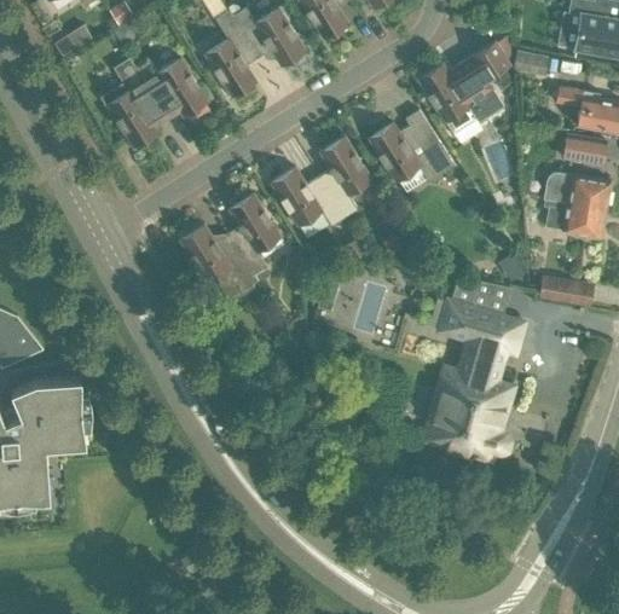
[(348,3),(347,0),(295,0),(323,42),(347,27),(337,10),(348,3)]
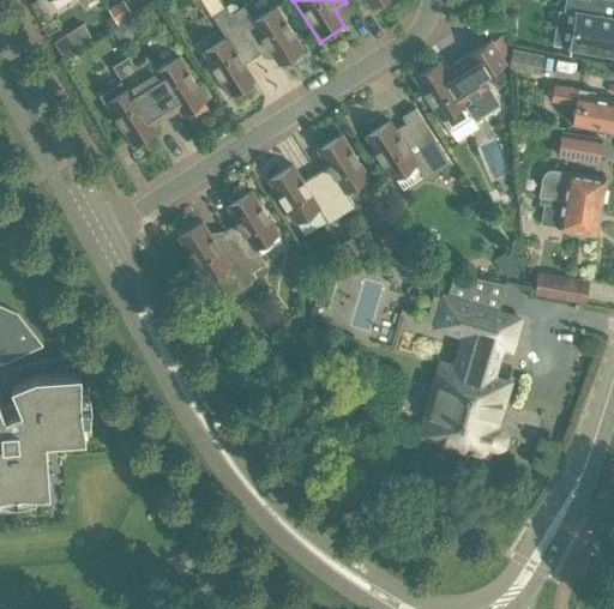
[(344,0),(345,2),(349,0),(361,0),(368,11),(385,0),(344,0)]
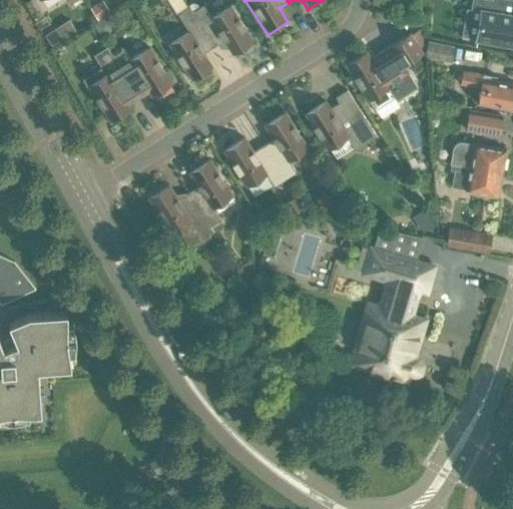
[(110,14),(103,4),(91,12),(98,22),(110,14)]
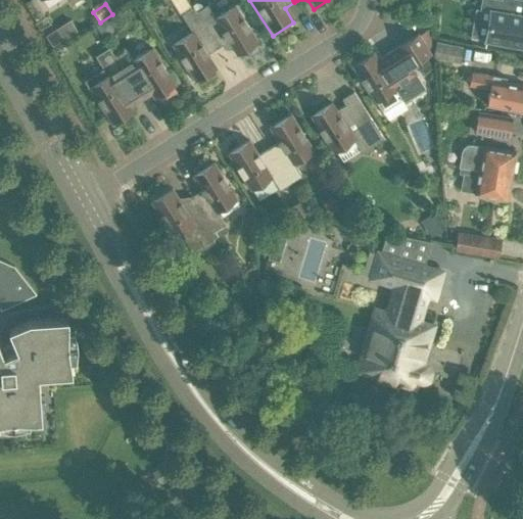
[(195,7),(192,9),(192,10),(196,15),(202,11),(200,8),(195,7)]
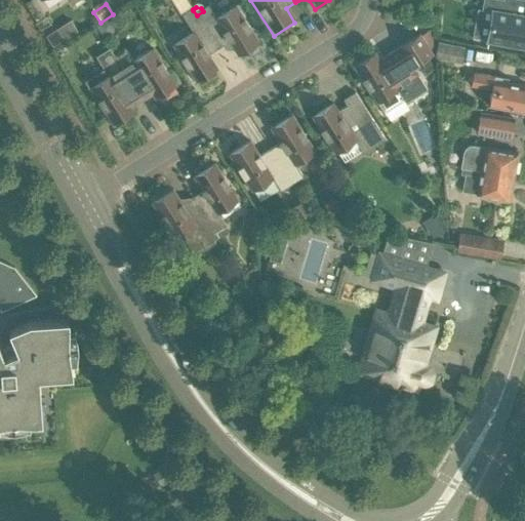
[(193,10),(218,51),(229,45),(237,58),(257,45),(234,9),(215,21),(208,8),(203,11),(197,15),(193,10)]
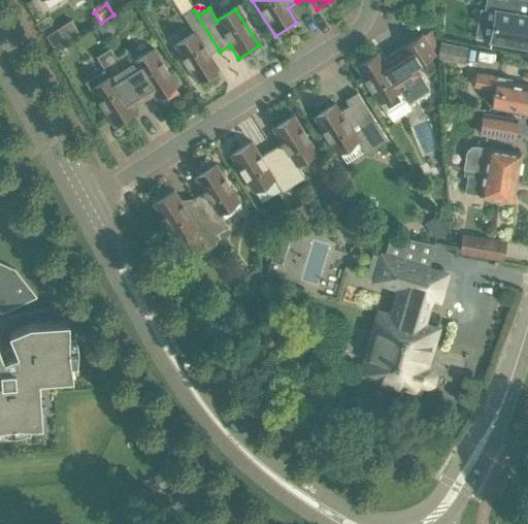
[(220,52),(194,10),(183,18),(194,35),(173,47),(197,85),(218,71),(209,58),(220,52)]
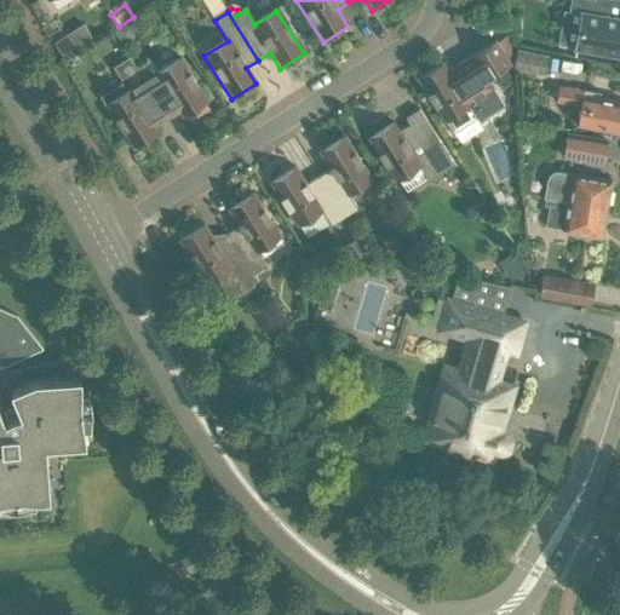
[(619,23),(603,21),(583,16),(577,50),(619,58),(619,23)]
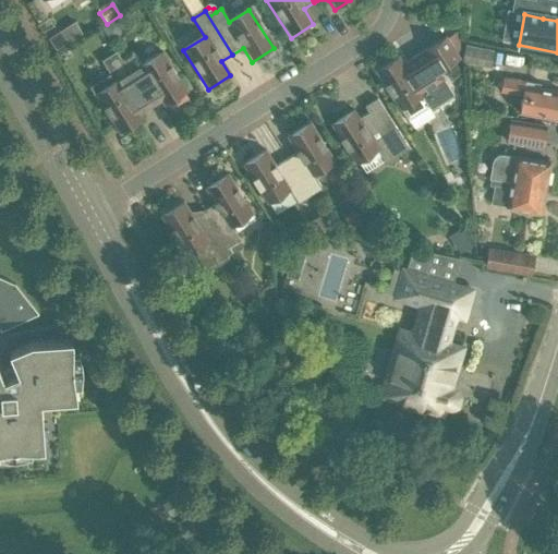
[(68,46),(60,35),(49,41),(57,53),(68,46)]
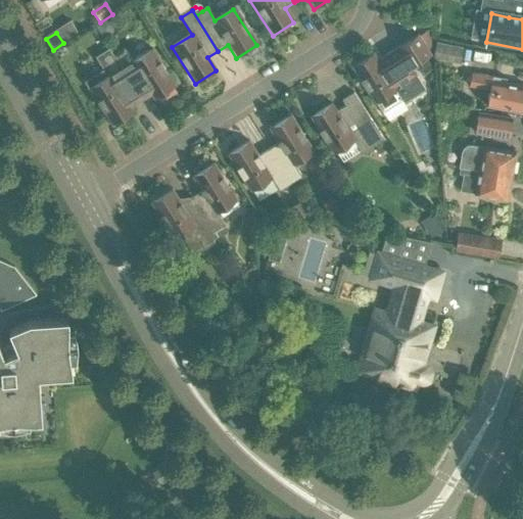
[(402,104),(424,91),(410,68),(429,56),(416,36),(396,49),(397,51),(377,63),(372,55),(351,68),(375,105),(376,104),(382,114),(400,102),(402,104)]
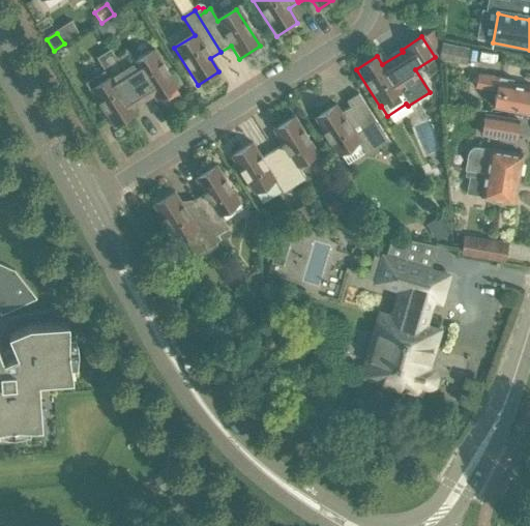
[(439,63),(467,68),(471,52),(442,46),(439,63)]
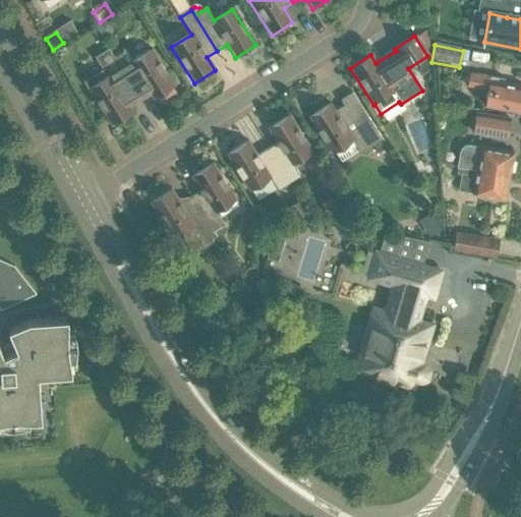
[(114,58),(113,59),(134,93),(145,87),(153,100),(174,88),(152,52),(132,64),(124,52),(114,58)]
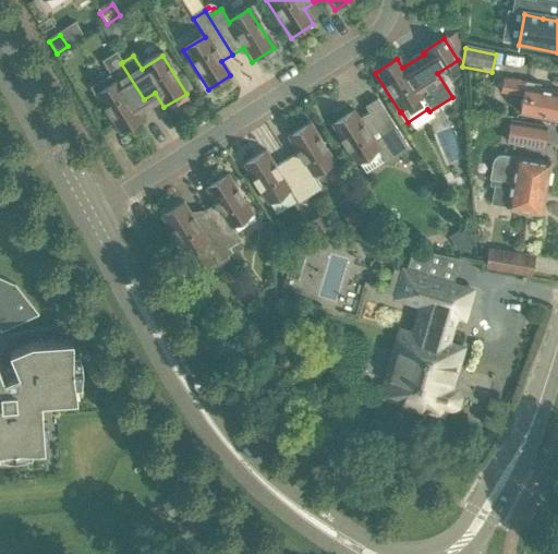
[(112,76),(92,89),(120,134),(142,121),(133,106),(144,99),(121,63),(122,62),(118,57),(117,58),(105,65),(112,76)]
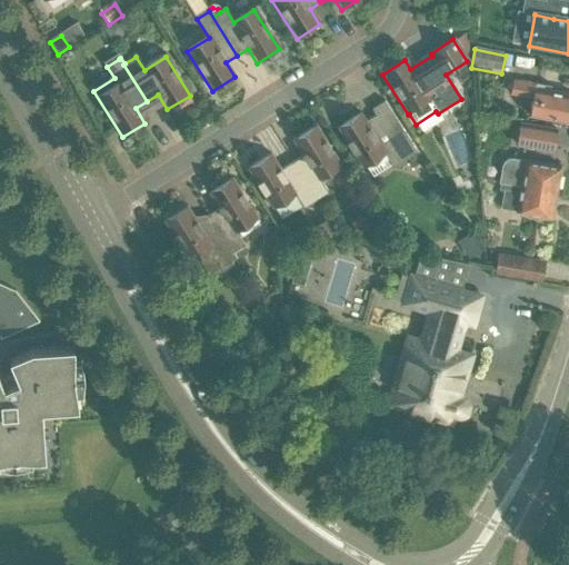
[(533,100),(530,118),(568,124),(568,96),(550,93),(551,89),(513,82),(511,97),(533,100)]
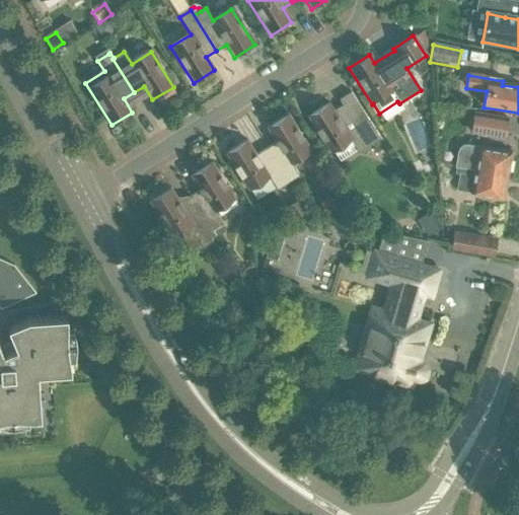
[(327,103),(306,117),(330,153),(350,141),(358,153),(379,139),(353,99),(342,106),(346,113),(337,118),(327,103)]
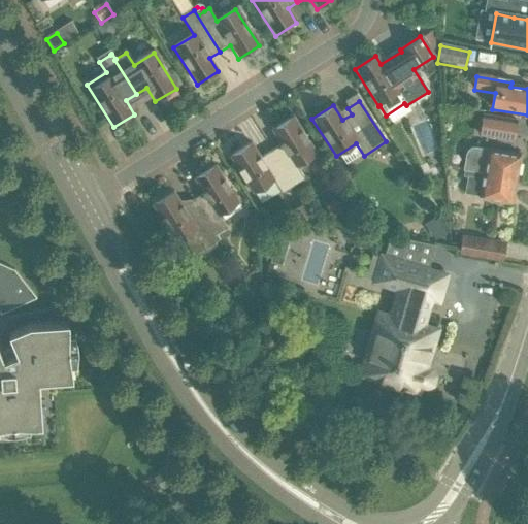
[(481,135),(513,141),(517,121),(484,116),(481,135)]
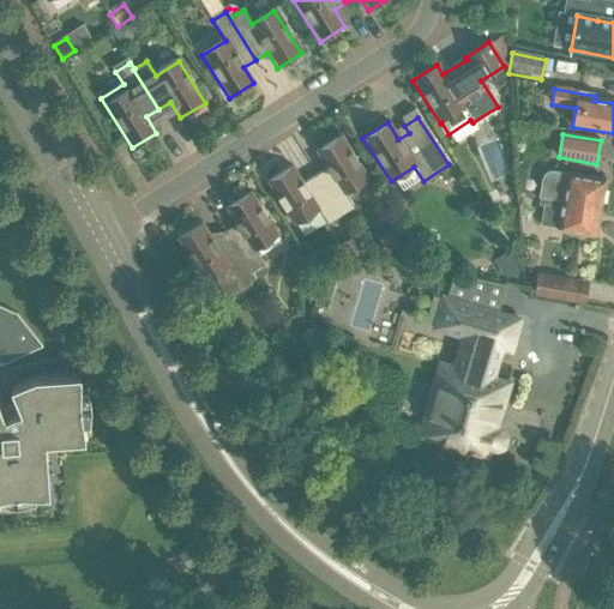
[(367,179),(363,174),(339,136),(315,151),(326,168),(313,176),(338,217),(353,207),(343,193),(367,179)]
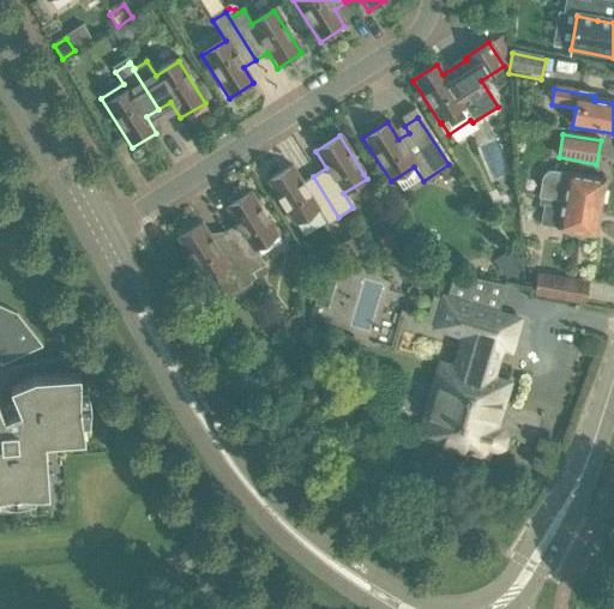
[(290,167),(280,174),(266,182),(294,225),(317,211),(325,225),(338,217),(313,176),(301,184),(290,167)]
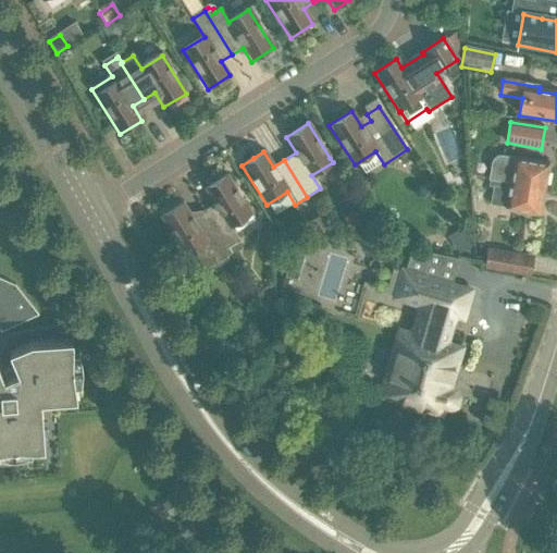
[(492,166),(490,180),(511,184),(545,189),(549,164),(516,159),(516,160),(503,158),(498,158),(494,161),(492,166)]
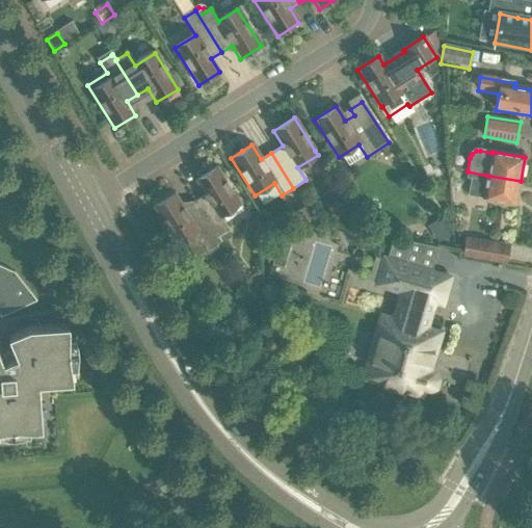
[(224,232),(228,230),(220,217),(239,205),(216,167),(195,181),(205,194),(194,201),(222,244),(230,240),(224,232)]
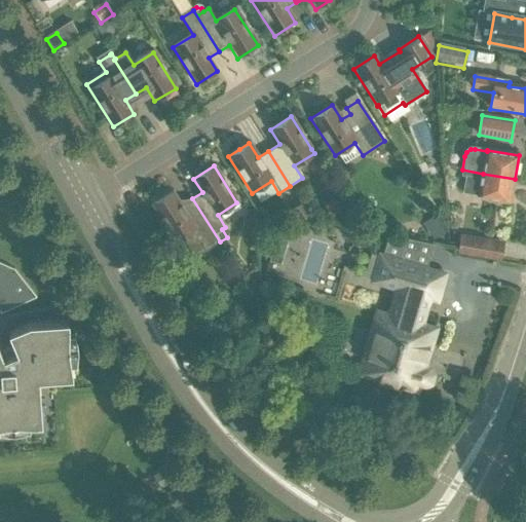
[(467,175),(464,192),(479,195),(479,197),(511,203),(515,179),(483,174),(483,178),(467,175)]
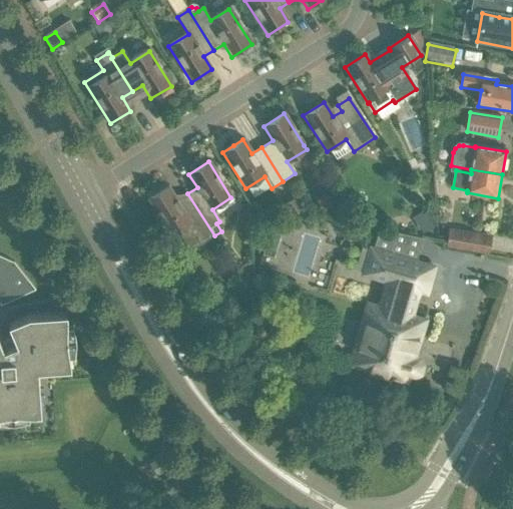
[(155,212),(154,213),(153,214),(153,216),(152,218),(152,219),(153,221),(153,222),(154,224),(155,225),(157,227),(158,228),(160,229),(162,229),(164,229),(165,228),(177,246),(179,247),(181,248),(184,249),(185,249),(187,249),(189,249),(192,248),(193,248),(214,235),(187,193),(176,200),(168,187),(147,200),(155,212)]
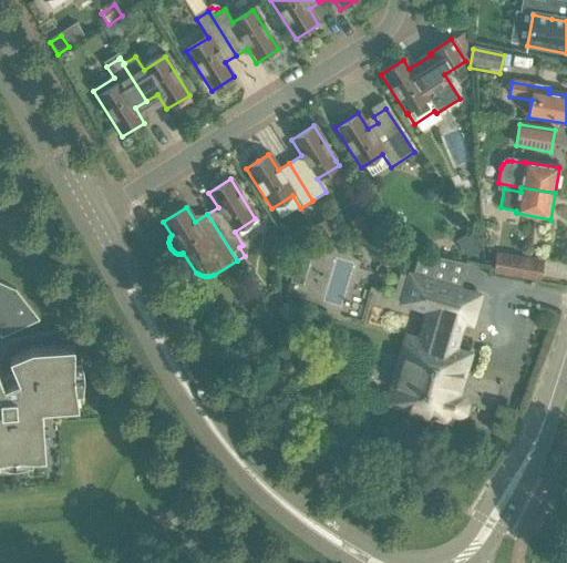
[(315,229),(322,243),(337,234),(329,221),(315,229)]
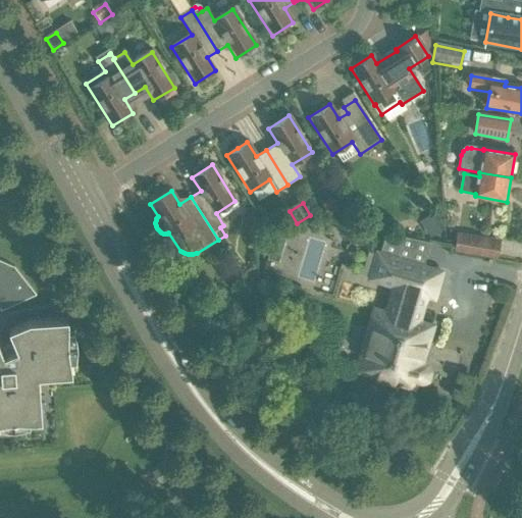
[(434,214),(420,224),(430,241),(446,231),(434,214)]
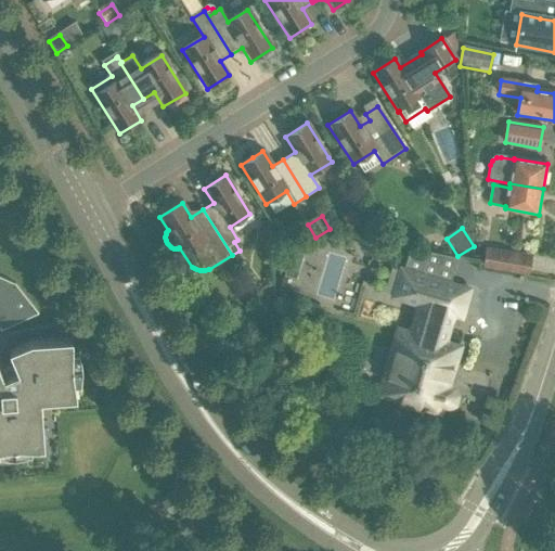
[(536,257),(491,251),(488,268),(532,274),(536,257)]
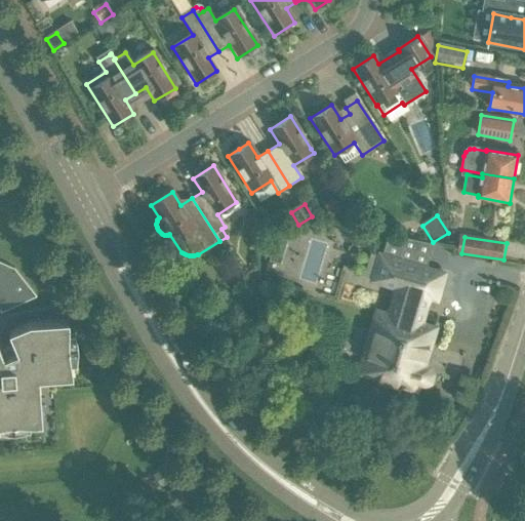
[(281,267),(287,243),(276,240),(269,264),(281,267)]
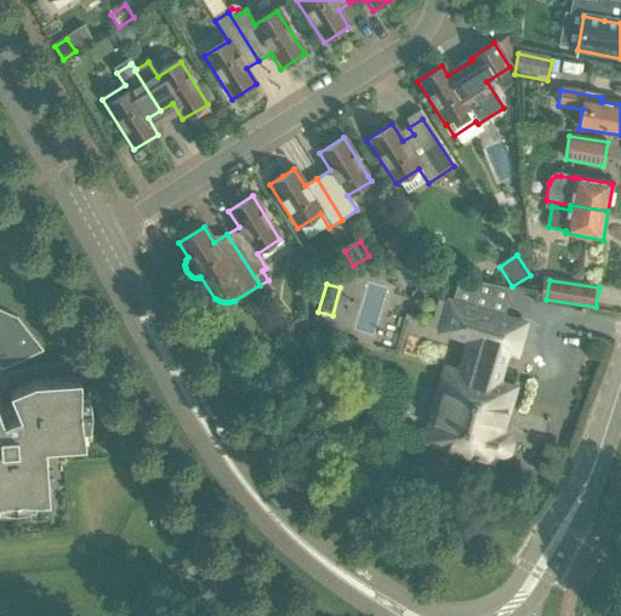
[(505,438),(497,435),(512,391),(494,386),(505,351),(513,353),(522,325),(439,301),(431,330),(469,341),(459,375),(445,371),(423,440),(442,446),(443,449),(453,451),(455,450),(490,461),(493,455),(500,456),(506,452),(508,444),(505,438)]
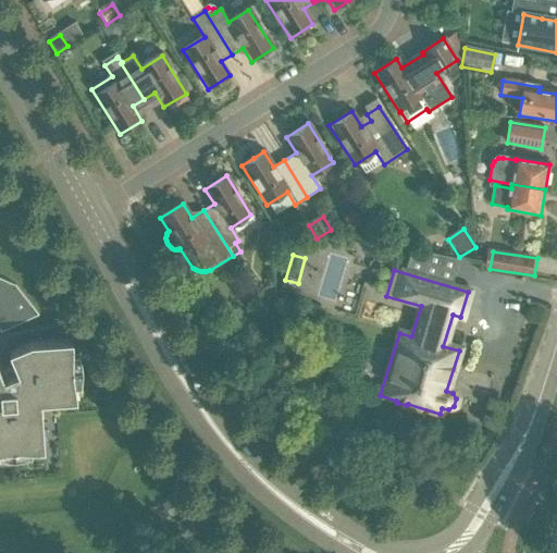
[(0,333),(1,334),(39,317),(15,287),(0,280),(0,333)]
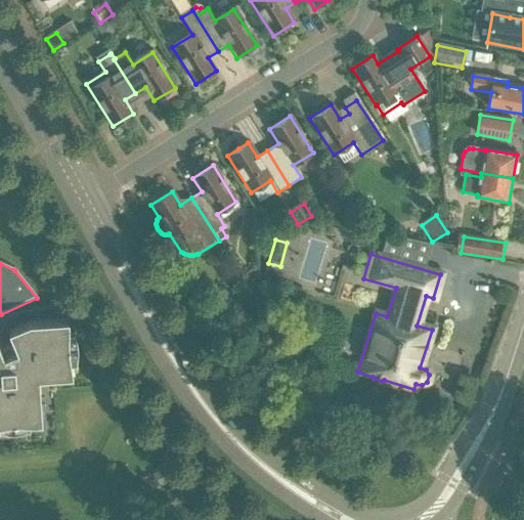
[(1,353),(0,351),(0,426),(12,425),(41,424),(38,381),(72,378),(68,351),(68,321),(29,323),(8,333),(14,348),(1,353)]
